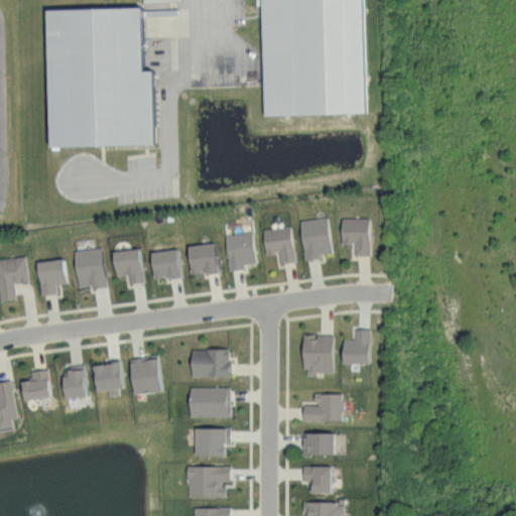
[(260,0),(263,114),(365,111),(362,0),(260,0)]
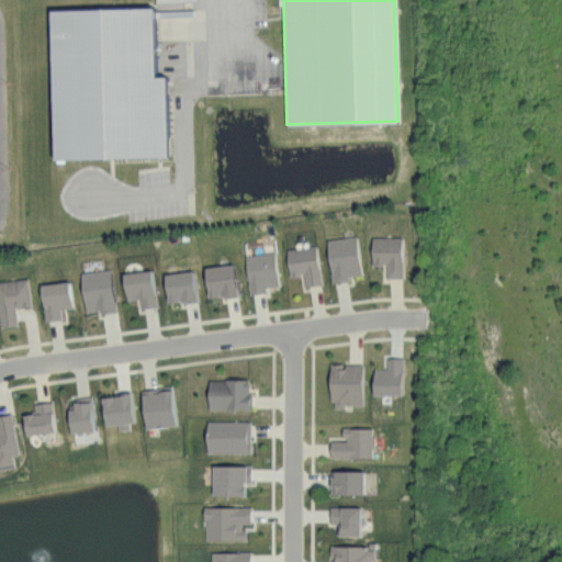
[(53,158),(168,155),(166,75),(155,75),(153,6),(49,8),(53,158)]
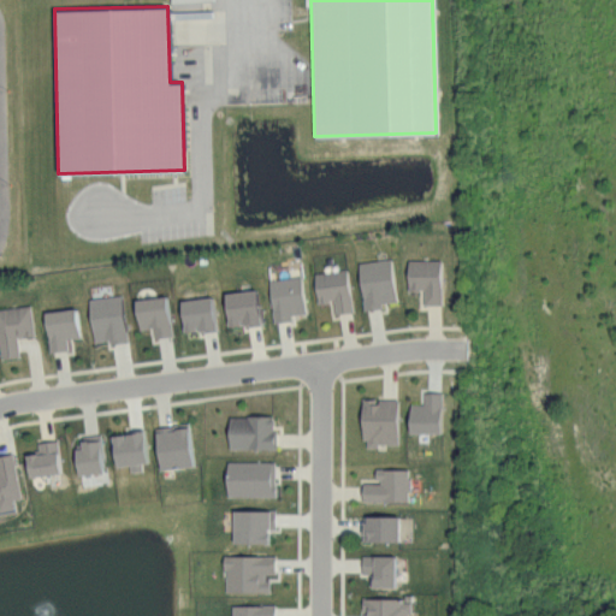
[(360,261),(362,308),(383,308),(383,302),(394,301),(391,259),(360,261)]
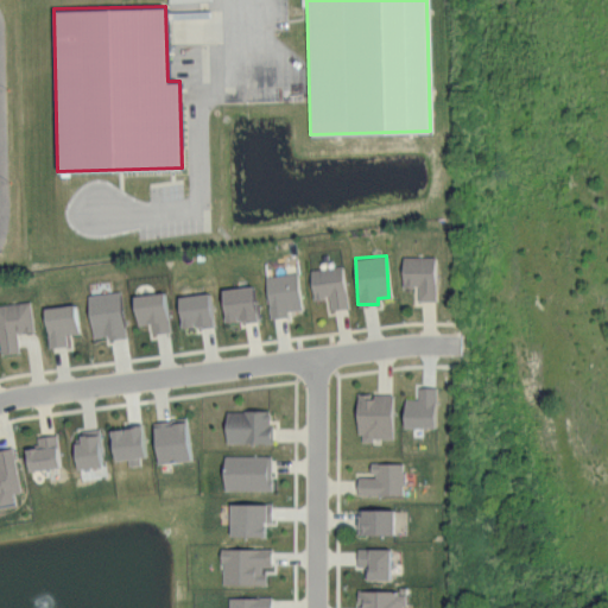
[(435,255),(401,255),(401,285),(417,286),(417,299),(434,299),(435,255)]
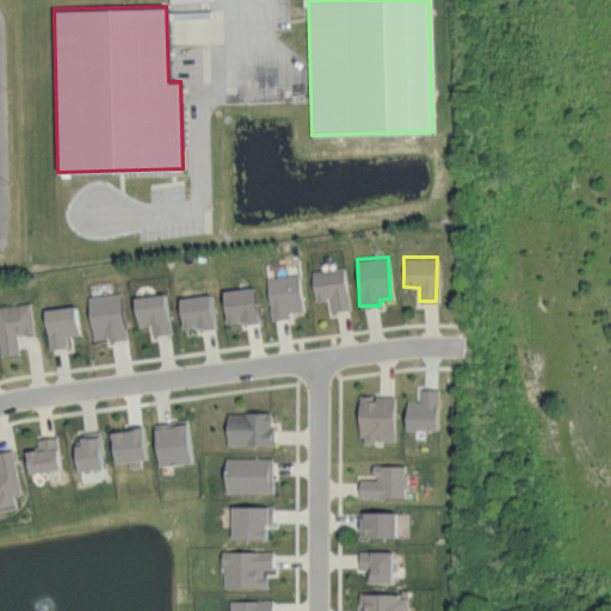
[(314,300),(329,298),(331,310),(349,309),(344,266),(312,269),(314,300)]
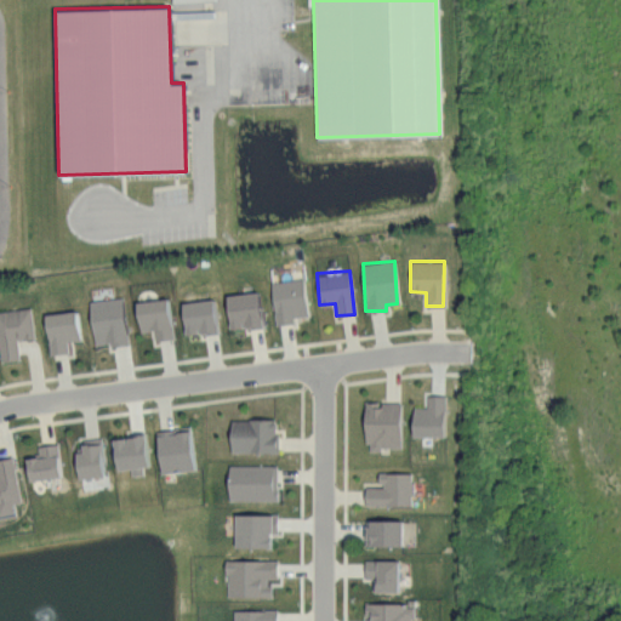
[(275,324),(294,322),(292,317),(307,314),(302,277),(269,281),(275,324)]
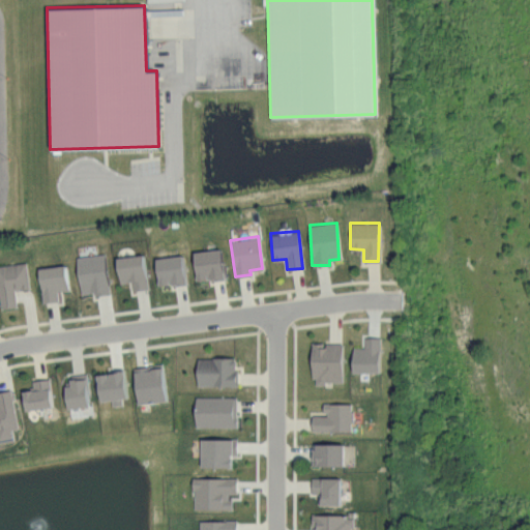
[(195,280),(222,278),(221,248),(194,249),(195,280)]
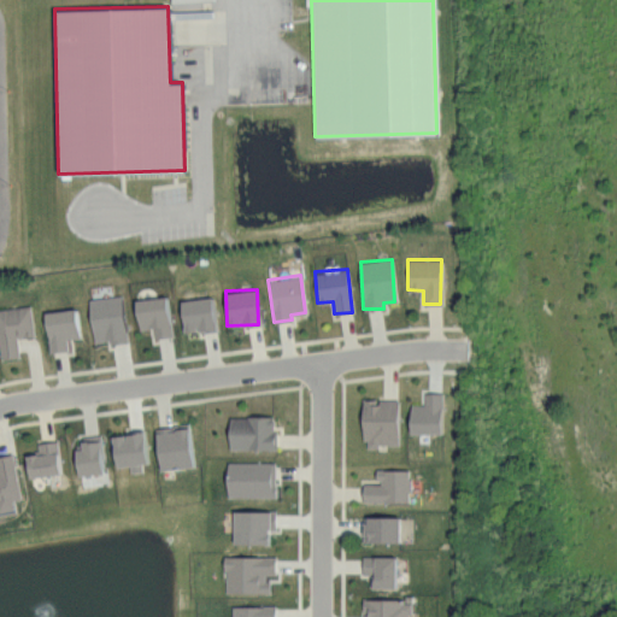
[(87,299),(94,341),(110,339),(111,344),(127,341),(121,294),(87,299)]
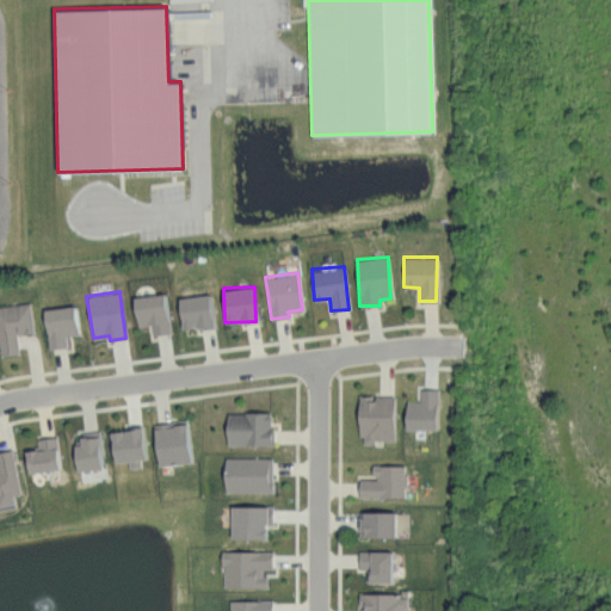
[(134,296),(136,325),(150,323),(152,334),(168,332),(165,292),(134,296)]
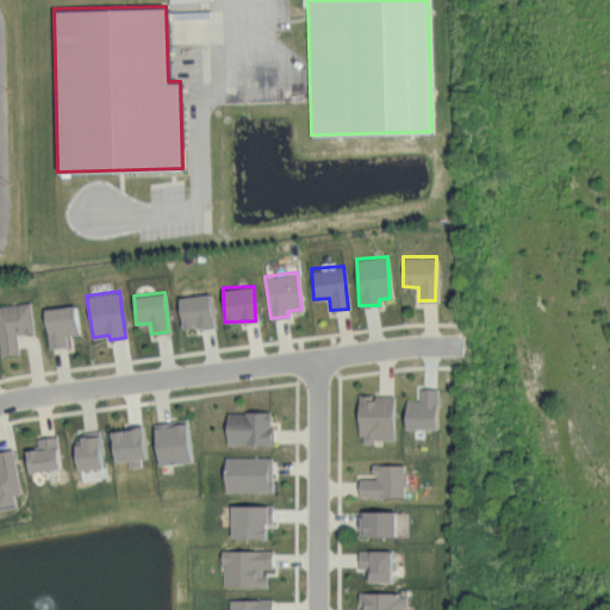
[(213,325),(209,292),(178,297),(182,330),(213,325)]
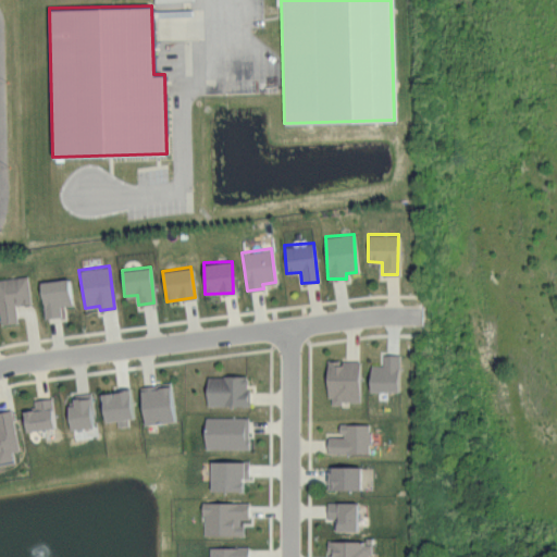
[(0,277),(0,323),(16,322),(14,304),(29,302),(27,275),(0,277)]
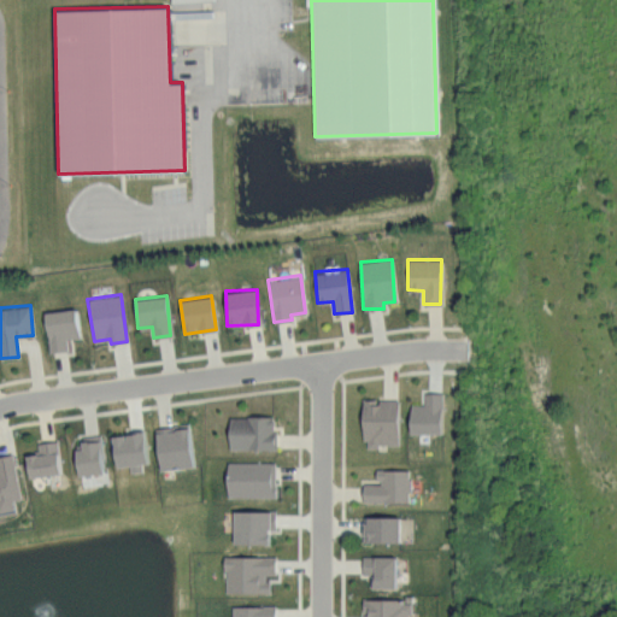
[(45,311),(48,352),(68,350),(66,339),(78,338),(76,307),(45,311)]
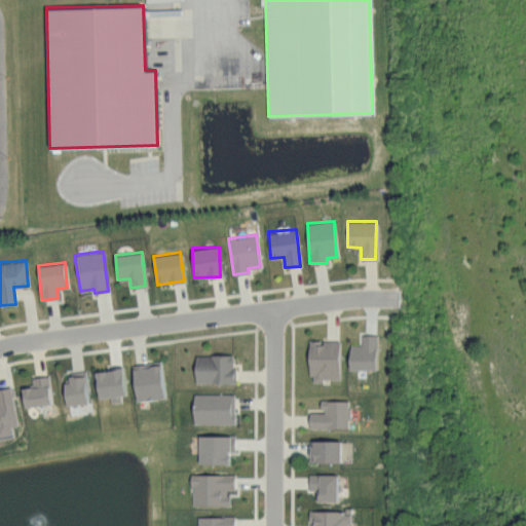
[(349,343),(348,368),(375,369),(376,334),(361,334),(361,344),(349,343)]
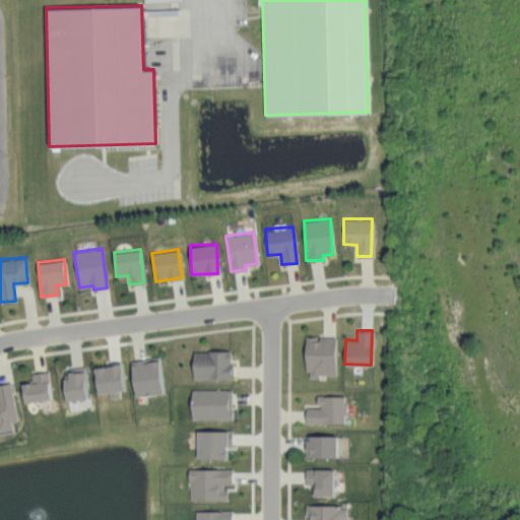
[(334,335),(306,336),(306,376),(335,375),(334,335)]
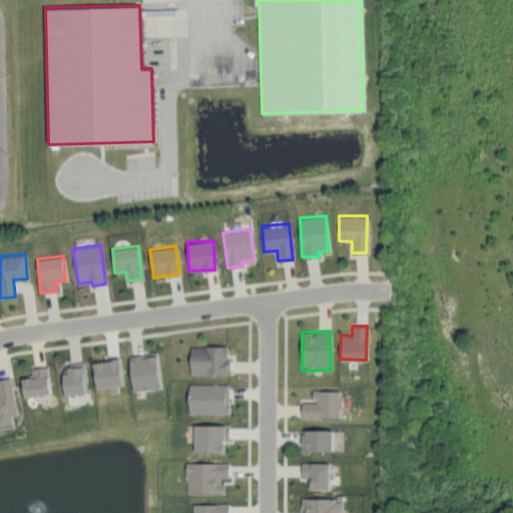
[(190,345),(190,373),(227,373),(227,346),(190,345)]
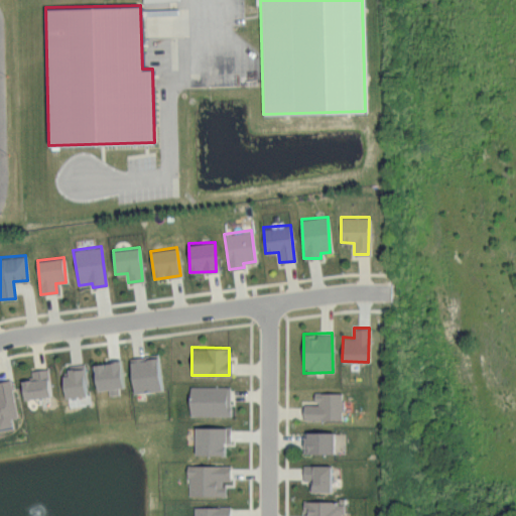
[(133,392),(160,389),(157,354),(129,357),(133,392)]
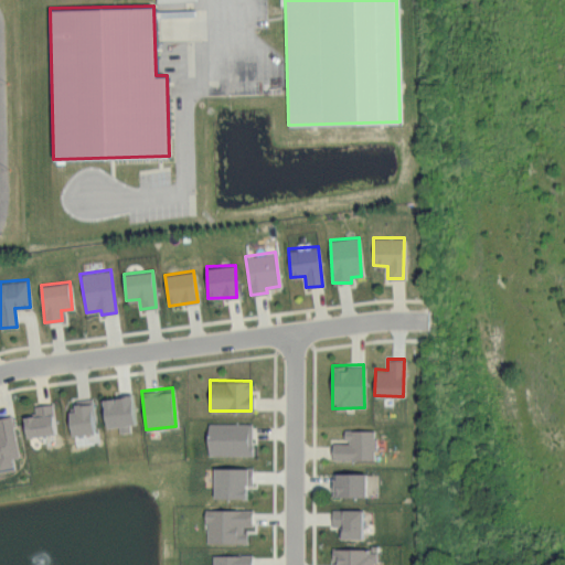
[(71,434),(93,433),(92,398),(70,400),(71,434)]
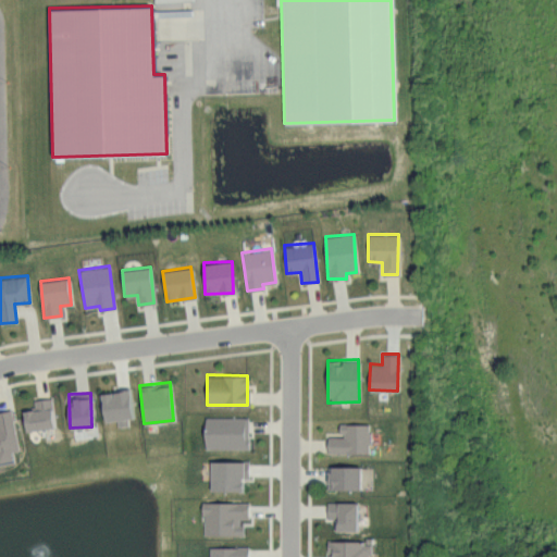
[(34,398),(34,409),(23,409),(24,429),(53,428),(52,398),(34,398)]
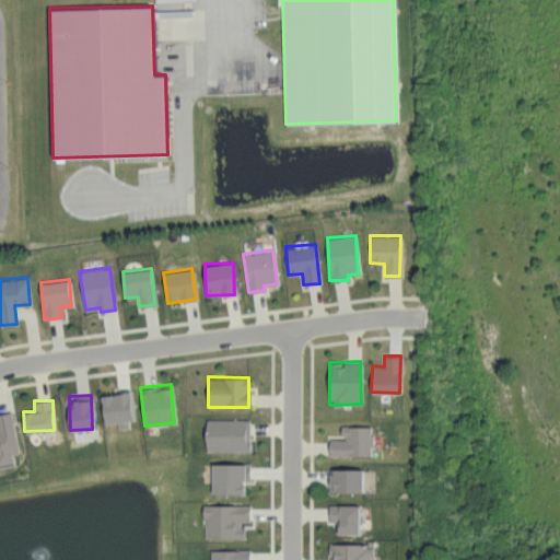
[(0,465),(13,463),(11,454),(18,453),(11,411),(0,412),(0,465)]
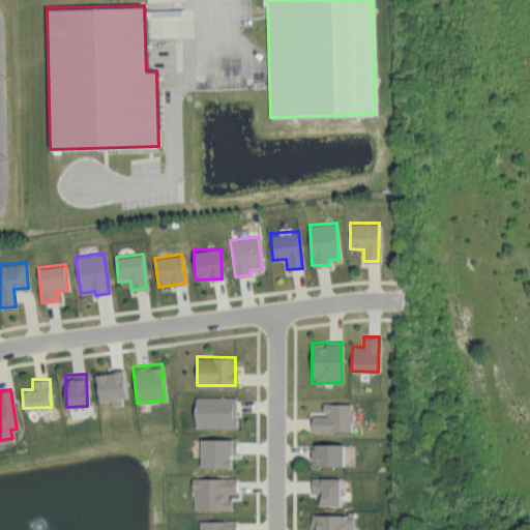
[(236,396),(195,396),(195,427),(236,427),(236,396)]
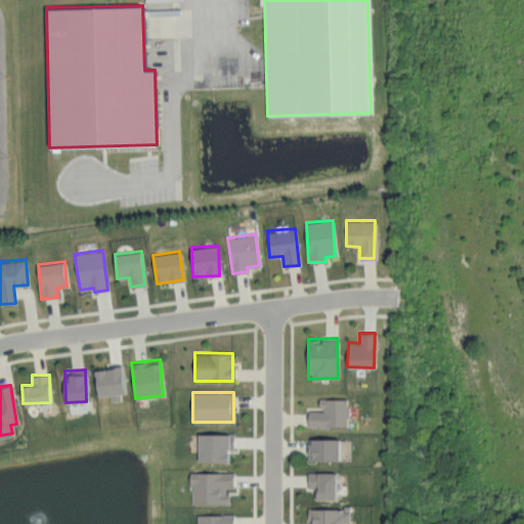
[(307,426),(347,425),(347,397),(319,398),(319,410),(307,410),(307,426)]
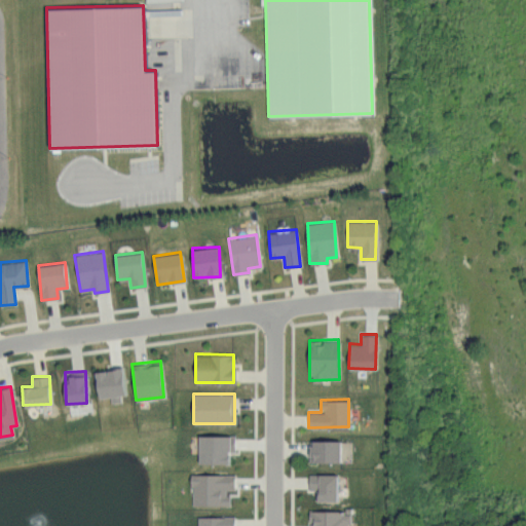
[(198,435),(198,463),(229,463),(229,451),(234,451),(234,435),(198,435)]
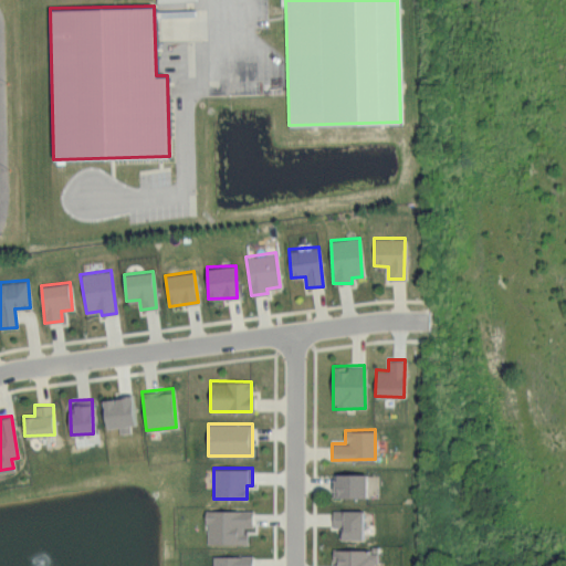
[(365,496),(366,473),(332,473),(332,496),(365,496)]
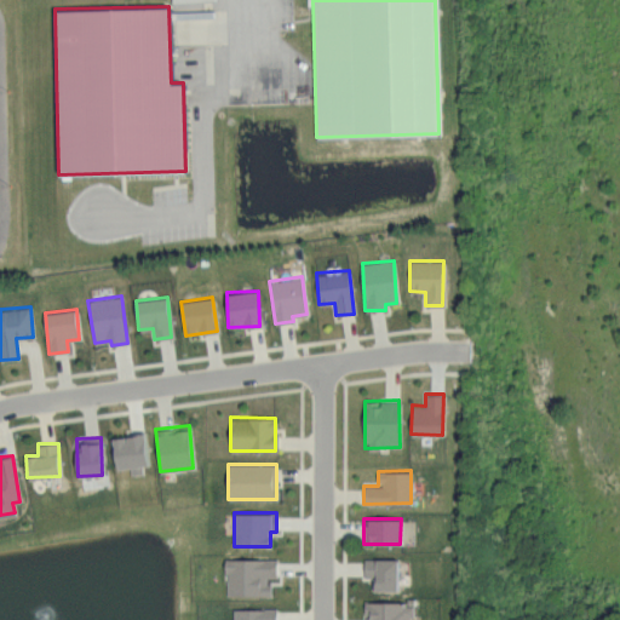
[(276,577),(276,560),(225,558),(225,595),(269,596),(269,577),(276,577)]
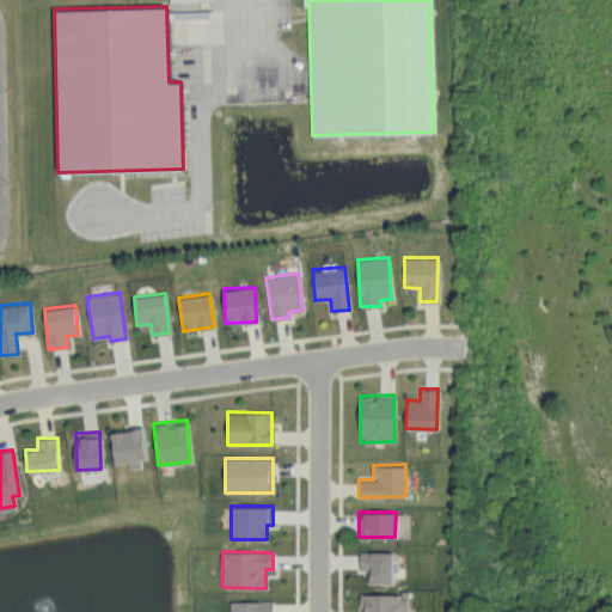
[(359,569),(369,569),(368,582),(391,582),(392,552),(359,551),(359,569)]
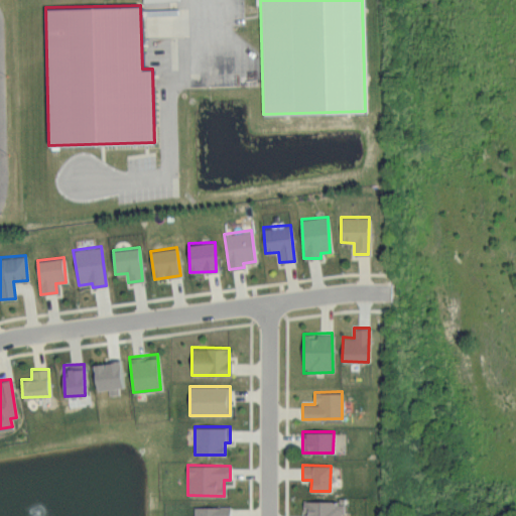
[(341,515),(342,501),(303,500),(302,515),(341,515)]
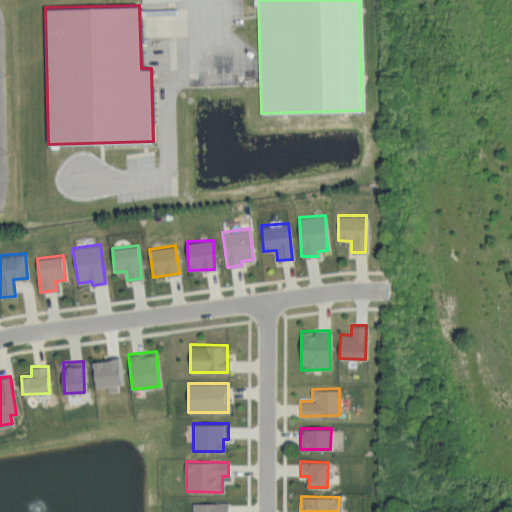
[(192,511),(227,511),(228,502),(192,502),(192,511)]
